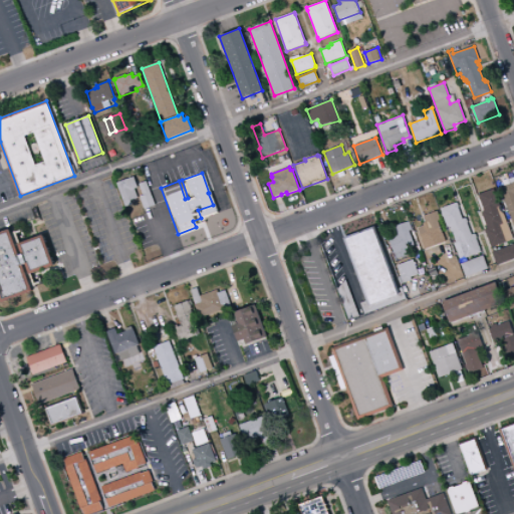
[(116,183),(134,177),(139,188),(135,189),(139,199),(131,201),(133,205),(125,207),(116,183)]
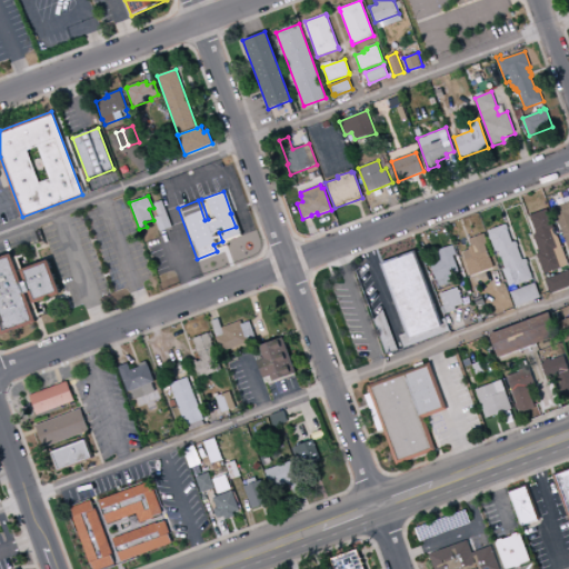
[(153,203),(162,200),(172,227),(160,232),(155,218),(159,216),(153,203)]
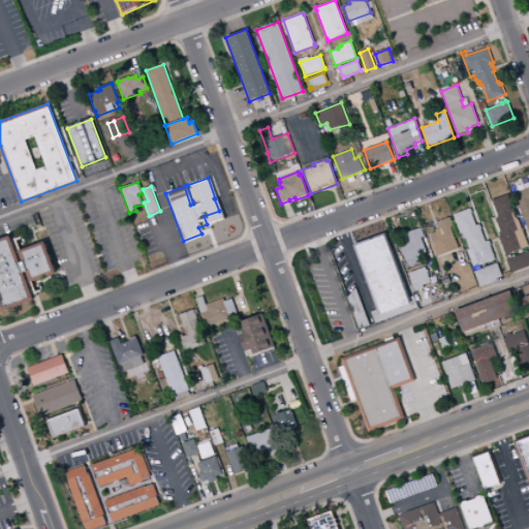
[(528,187),(528,232),(515,193),(528,187)]
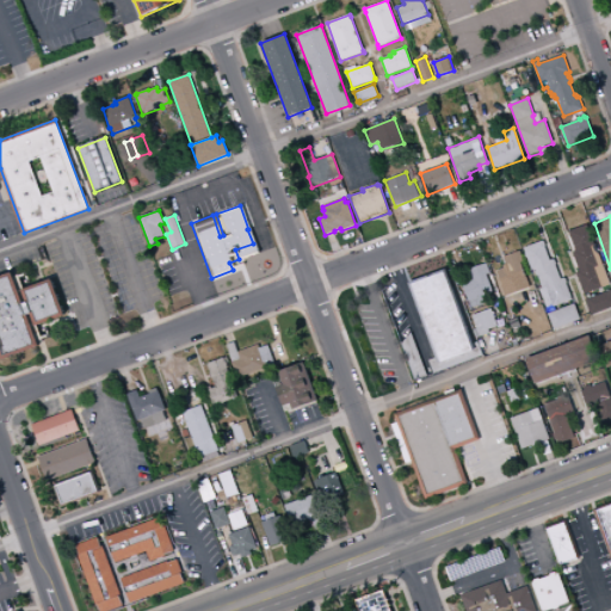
[(584,295),(578,278),(578,279),(576,276),(575,275),(576,275),(575,273),(579,272),(574,258),(573,258),(572,254),(573,253),(572,252),(575,251),(571,238),(569,238),(568,234),(569,234),(568,233),(587,226),(596,246),(592,247),(593,251),(594,250),(596,253),(594,254),(599,267),(596,269),(597,271),(598,271),(599,275),(598,275),(603,288),(584,295)]
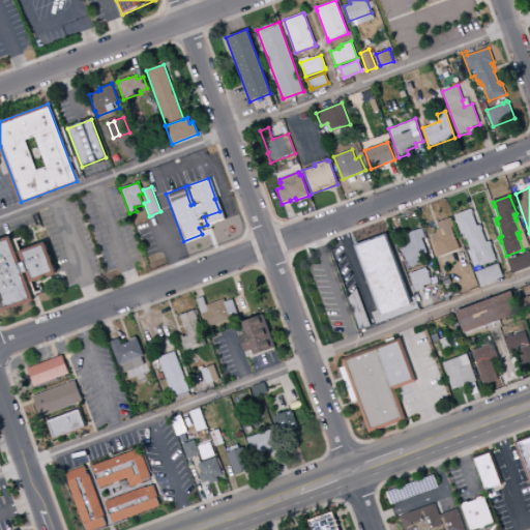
[(453,215),(470,209),(471,211),(472,211),(473,213),(473,214),(477,226),(480,225),(480,226),(481,225),(482,230),(481,230),(487,242),(490,240),(490,241),(491,241),(491,242),(492,245),(492,246),(497,260),(479,267),(473,249),(471,251),(470,249),(463,231),(460,232),(453,215)]
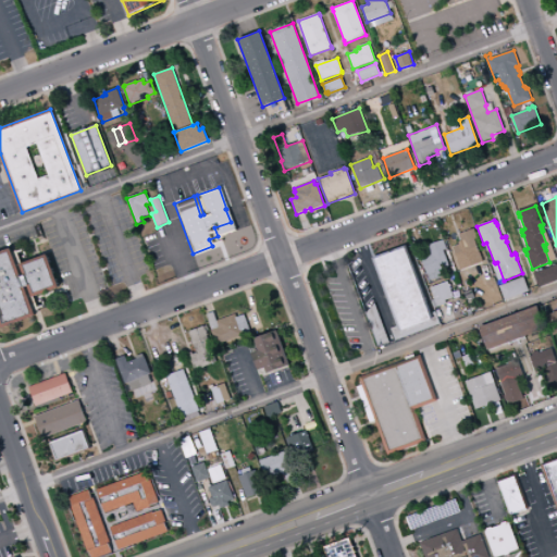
[(452,247),(461,243),(458,234),(474,229),(478,237),(474,238),(477,246),(467,250),(467,251),(457,256),(456,254),(455,255),(452,247)]
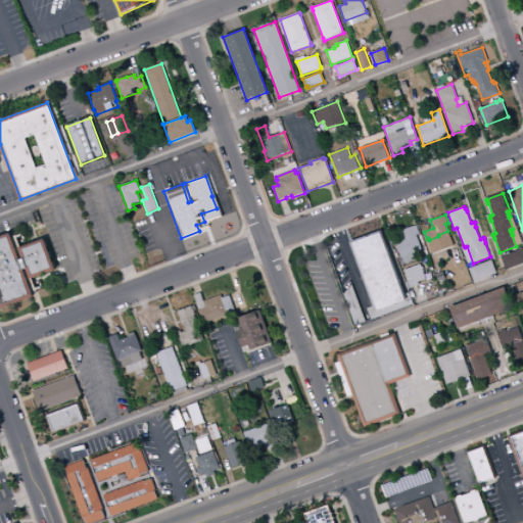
[(416,226),(419,234),(416,235),(422,250),(413,253),(415,259),(409,263),(410,268),(403,270),(401,264),(403,263),(401,257),(401,258),(395,242),(405,239),(401,231),(416,226)]
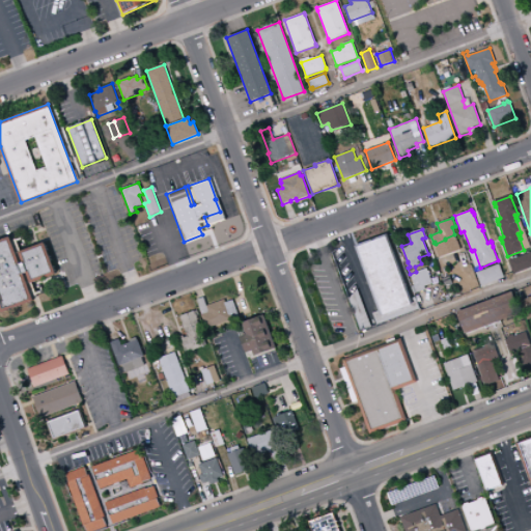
[(354,246),(387,233),(388,235),(412,300),(413,304),(381,316),(379,311),(354,246)]
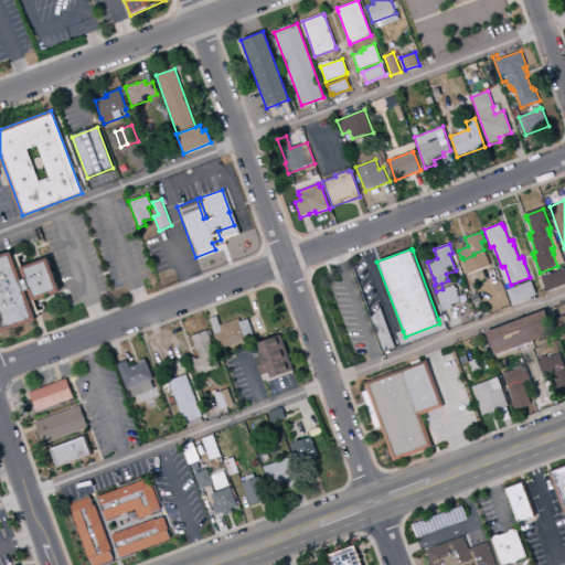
[(0,321),(0,256),(13,252),(39,321),(4,333),(0,321)]
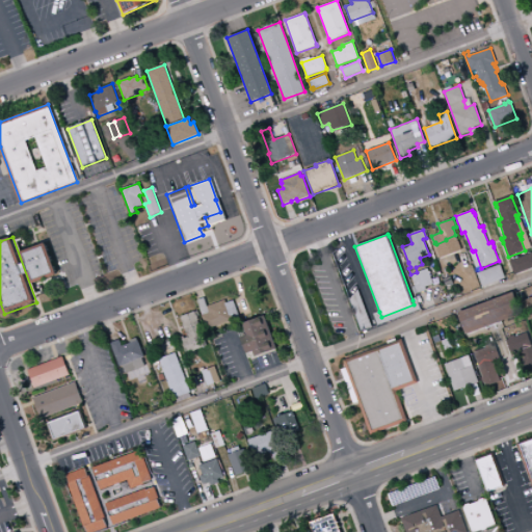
[(436,244),(446,240),(456,237),(458,243),(459,243),(463,253),(441,260),(435,244),(436,244)]
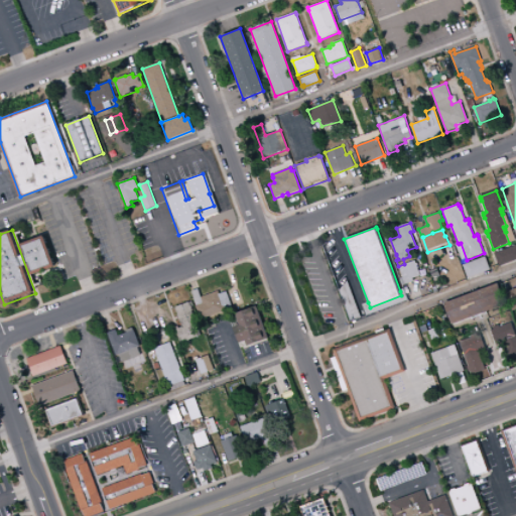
[(22,245),(47,236),(58,267),(33,276),(22,245)]
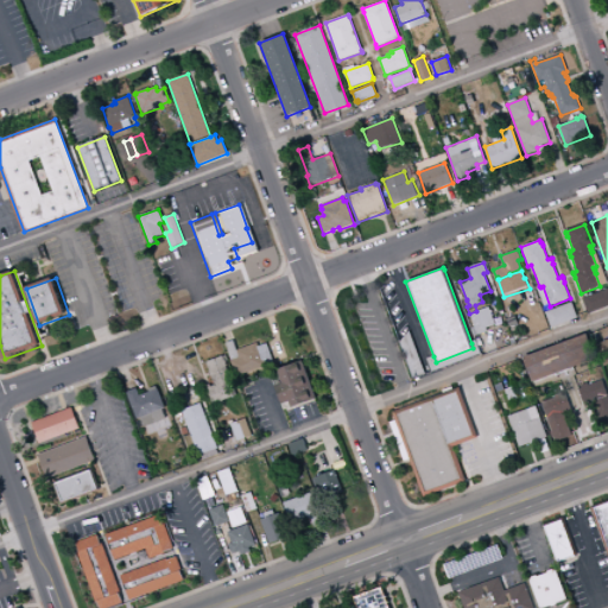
[(582,298),(607,289),(607,305),(588,314),(582,298)]
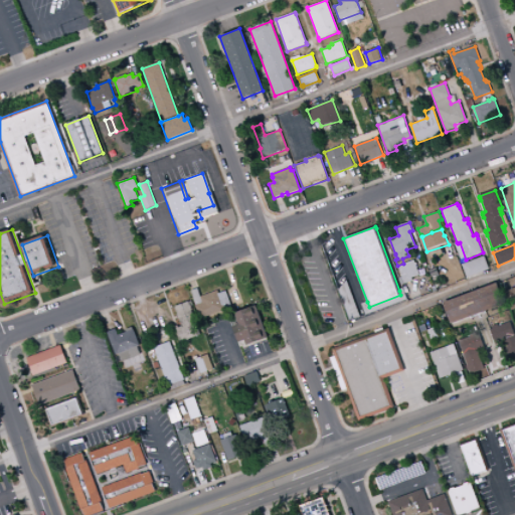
[(22,256),(27,254),(31,265),(25,267),(22,256)]
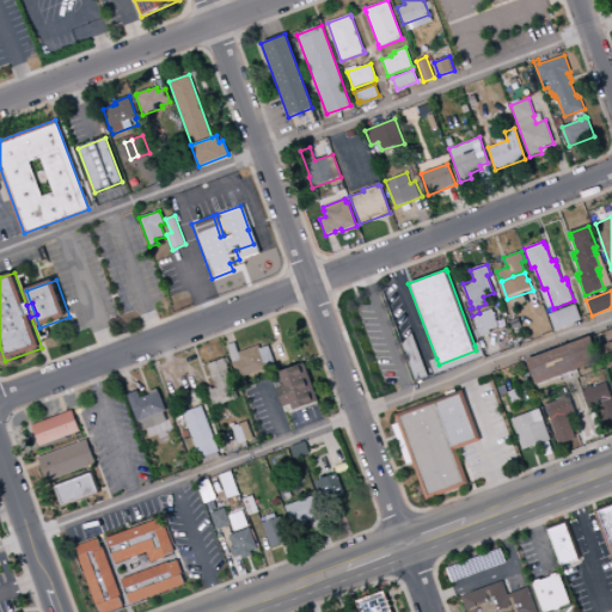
[(549,314),(575,304),(581,320),(555,330),(549,314)]
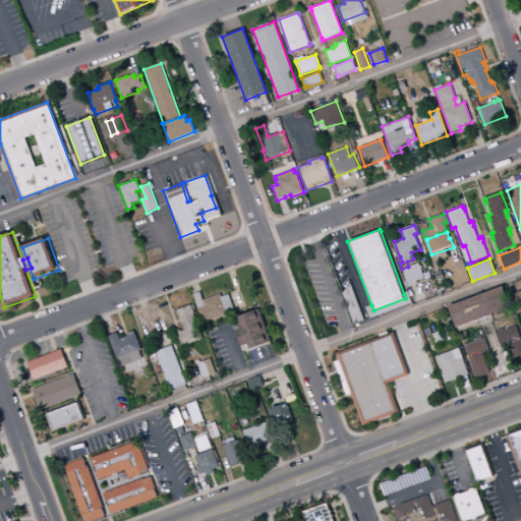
[(417,259),(424,278),(416,281),(417,284),(409,287),(402,270),(409,267),(408,263),(417,259)]
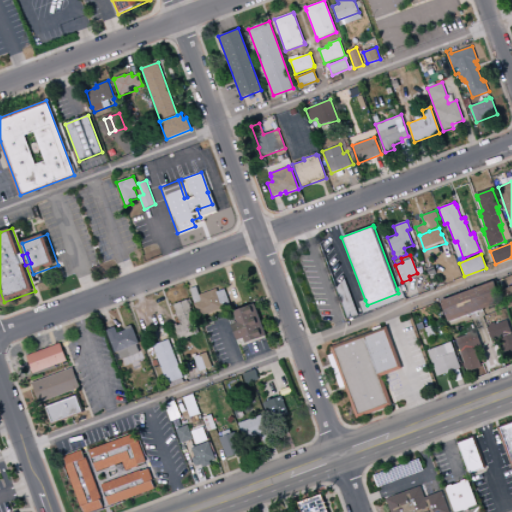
[(347,319),(336,288),(344,279),(358,315),(347,319)]
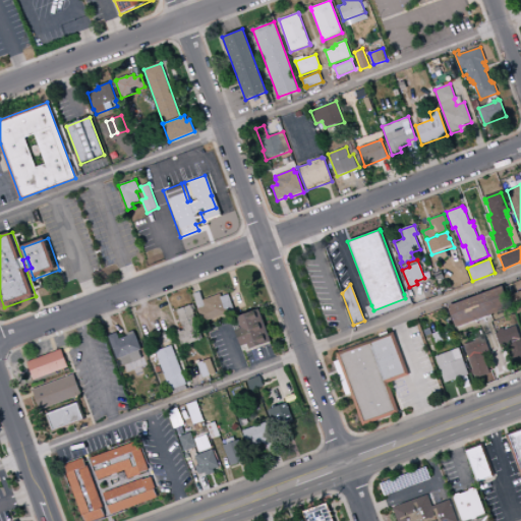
[(455,329),(447,306),(502,286),(510,307),(483,317),(455,329)]
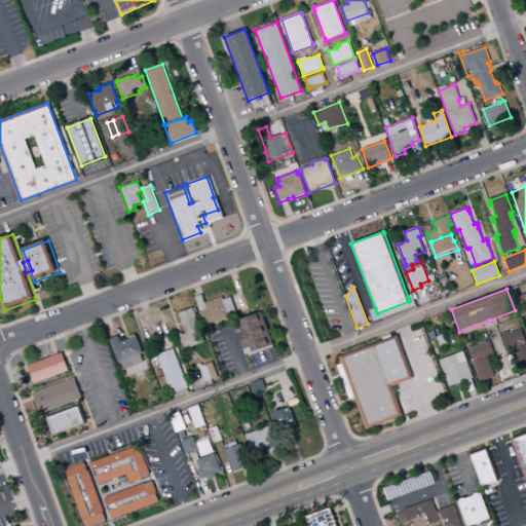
[(515,298),(525,294),(525,315),(522,317),(515,298)]
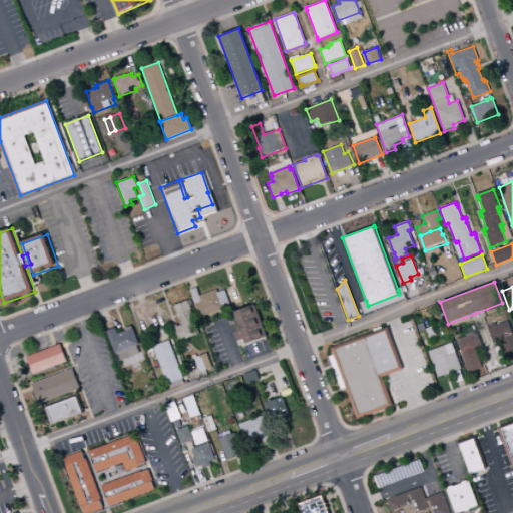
[(189,290),(196,288),(199,296),(216,289),(217,292),(224,290),(230,306),(223,309),(199,318),(194,305),(189,290)]
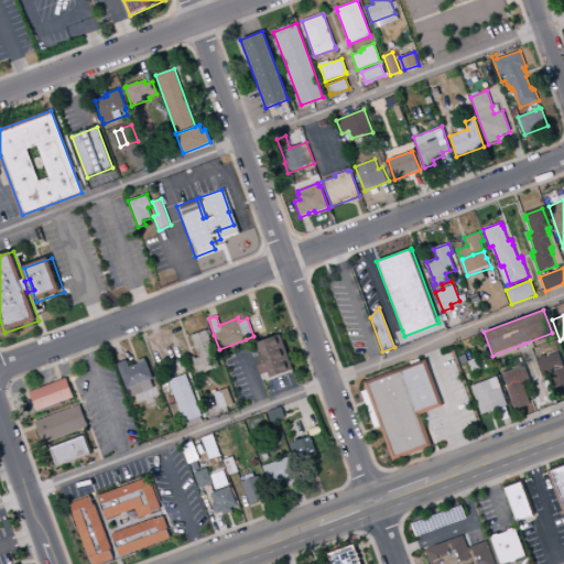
[(402,331),(396,333),(400,345),(445,328),(441,316),(437,318),(438,323),(404,336),(402,331)]
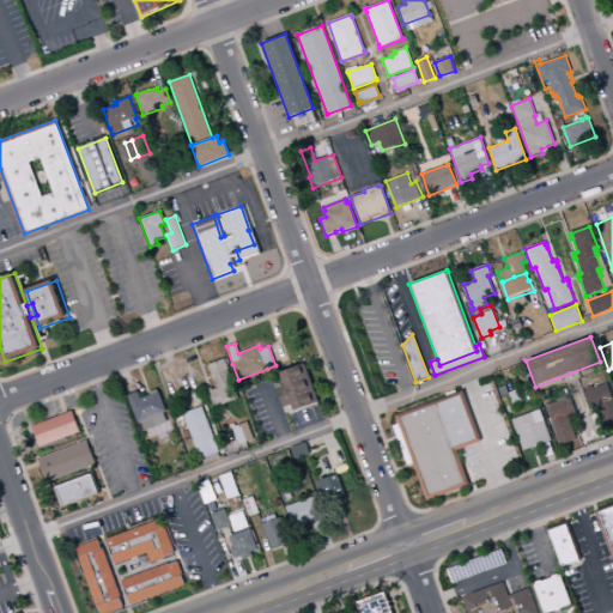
[(214,408),(208,392),(211,390),(216,389),(213,380),(211,381),(211,377),(210,375),(211,375),(207,365),(224,359),(225,363),(226,363),(229,369),(228,370),(238,399),(214,408)]
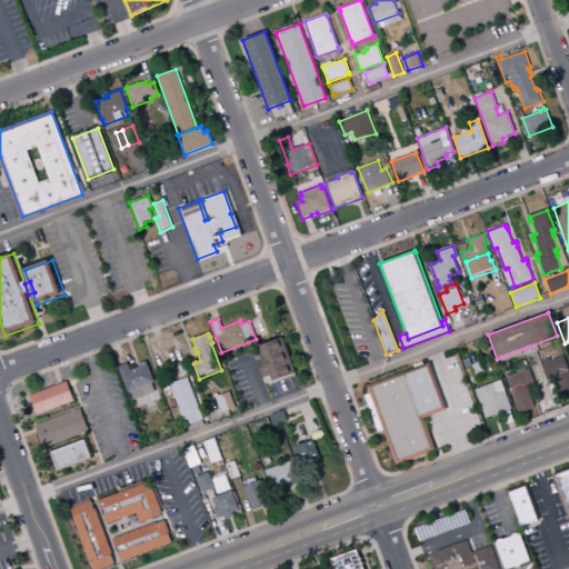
[(282,338),(296,373),(271,382),(269,377),(262,379),(256,360),(262,358),(258,347),(282,338)]
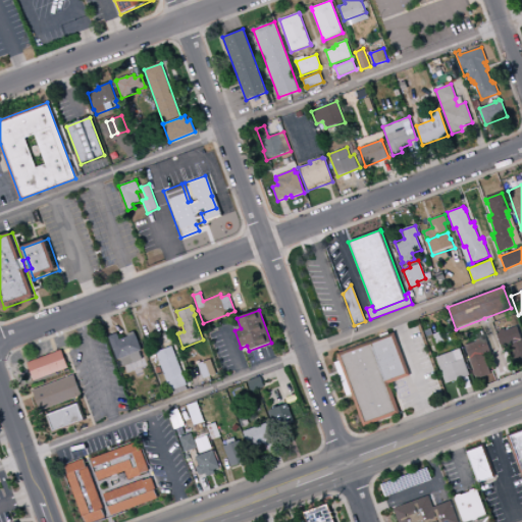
[(496,333),(497,333),(499,332),(499,330),(504,328),(505,330),(517,326),(521,340),(521,362),(516,365),(513,357),(511,357),(510,354),(511,353),(508,346),(505,347),(506,348),(504,349),(502,350),(502,349),(496,333)]
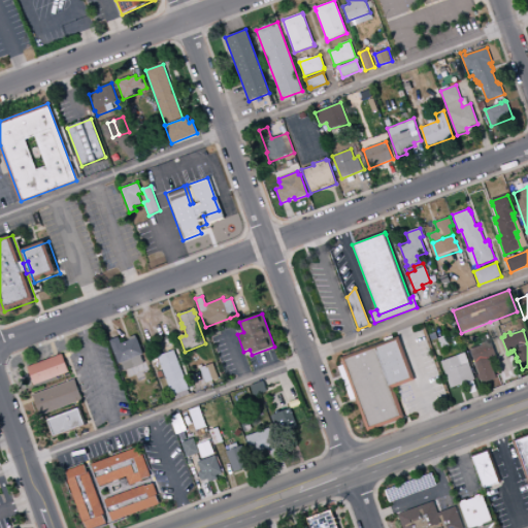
[(429,335),(435,332),(437,339),(431,341),(429,335)]
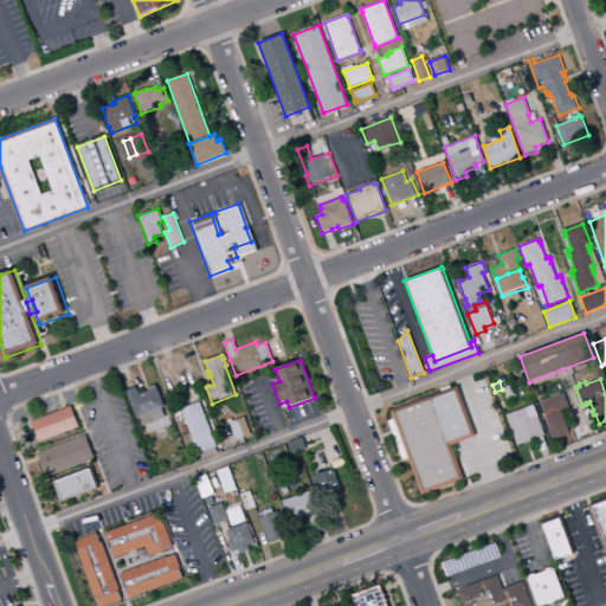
[(126,391),(136,387),(139,394),(148,391),(147,388),(155,385),(156,388),(156,387),(165,407),(161,408),(166,418),(143,426),(140,417),(136,418),(126,391)]
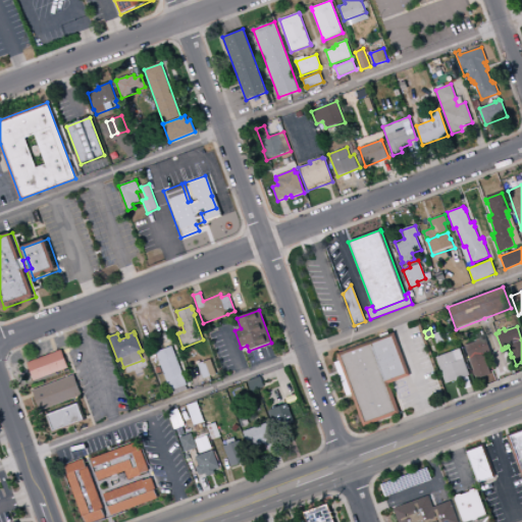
[(439,331),(445,343),(437,346),(432,334),(439,331)]
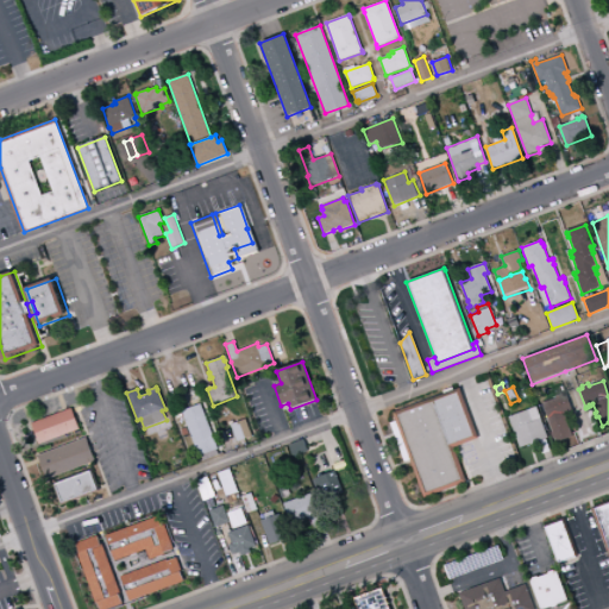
[(393,413),(459,388),(478,439),(453,449),(466,483),(424,498),(410,462),(400,433),(393,413)]
